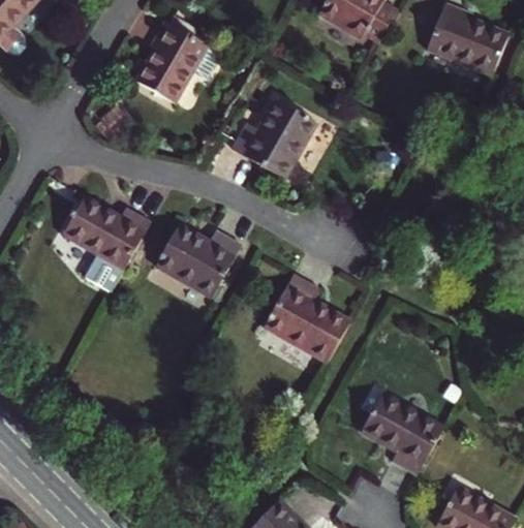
[(0,44),(11,56),(17,56),(22,55),(26,51),(28,47),(27,41),(17,31),(43,0),(0,0),(0,44)]
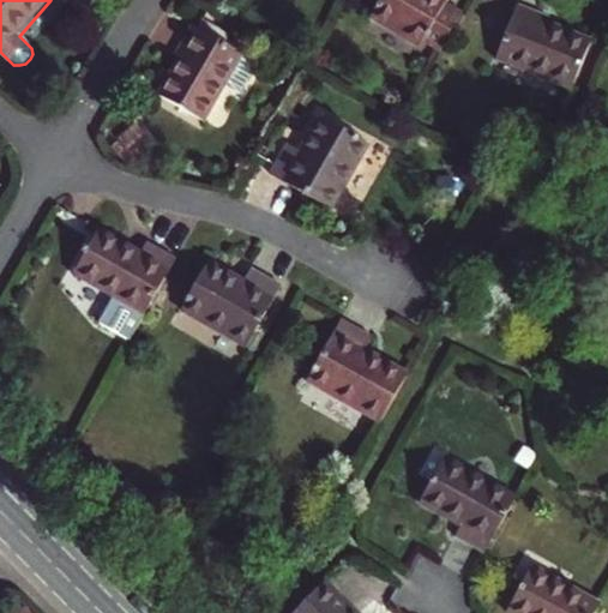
[(422,41),(438,50),(459,13),(445,4),(446,0),(379,0),(371,17),(419,46),(422,41)]
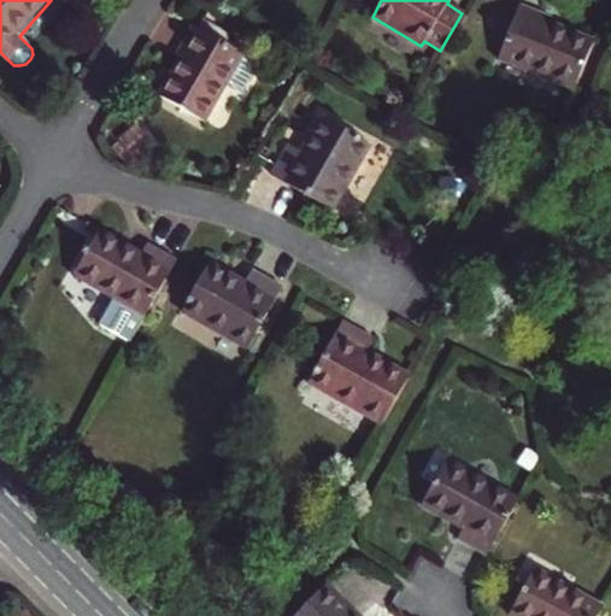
[(558,91),(581,50),(541,27),(545,19),(516,3),(488,51),(558,91)]
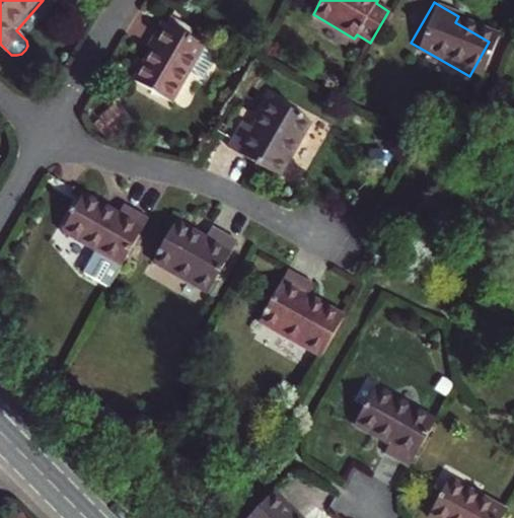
[(154,48),(136,80),(170,99),(187,71),(201,79),(216,53),(162,20),(149,45),(154,48)]
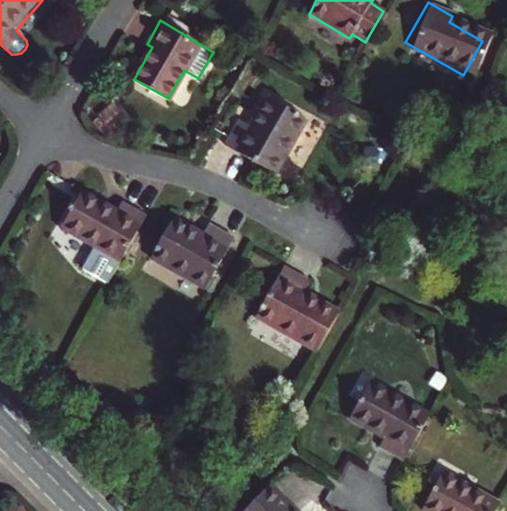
[(238,115),(223,140),(273,169),(303,116),(264,93),(248,121),(238,115)]
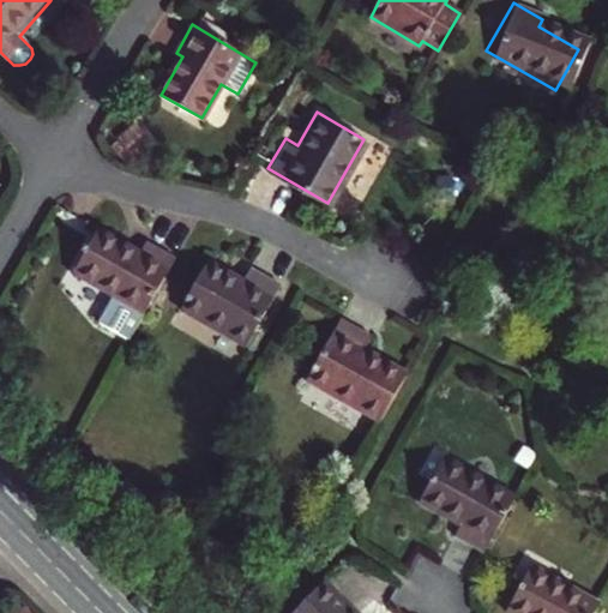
[(128,336),(144,308),(154,292),(175,254),(146,239),(139,251),(98,227),(74,268),(114,290),(97,318),(128,336)]
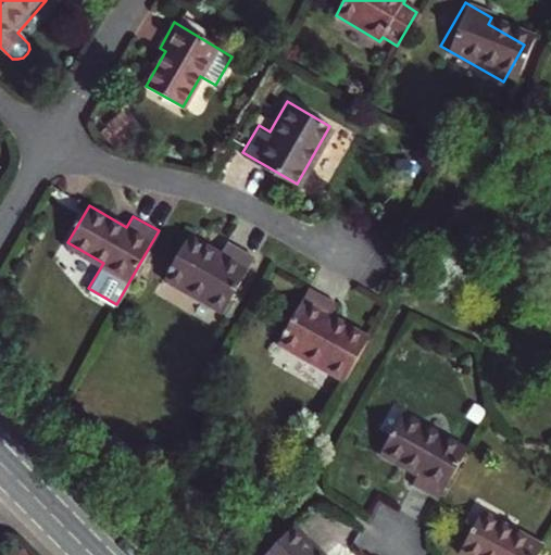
[(164,279),(222,313),(253,260),(226,244),(220,255),(189,238),(164,279)]
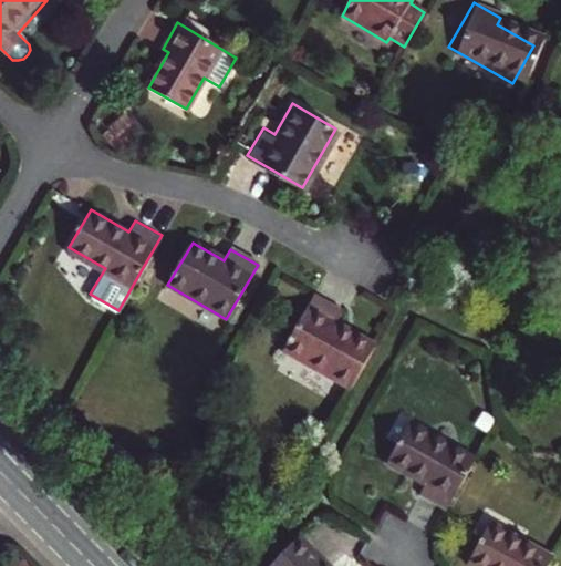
[(281,350),(347,390),(373,346),(334,323),(340,312),(312,296),(281,350)]
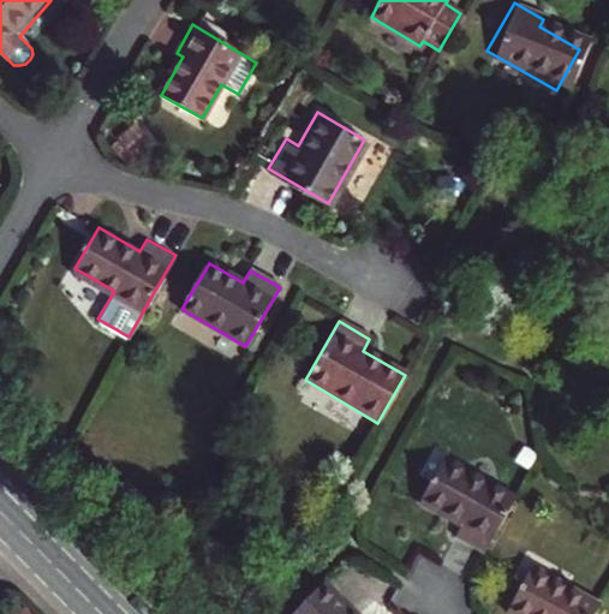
[(454,540),(482,555),(513,502),(447,465),(423,506),(461,528),(454,540)]
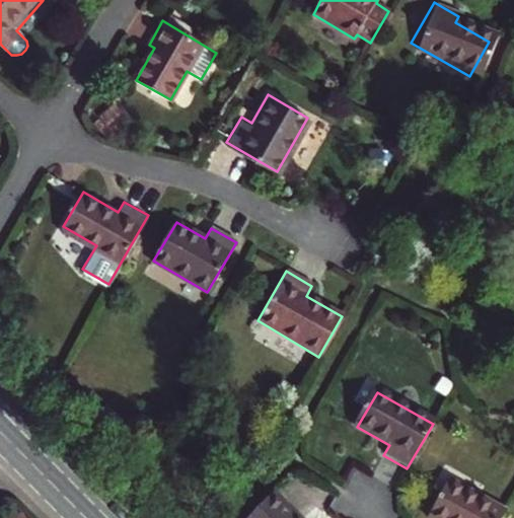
[(499,517),(503,512),(450,481),(431,514),(437,517),(499,517)]
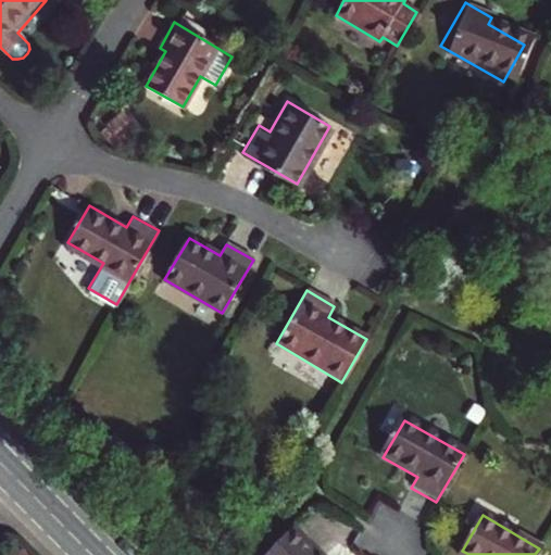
[(293,530),(268,554),(324,554),(321,551),(316,554),(293,530)]
